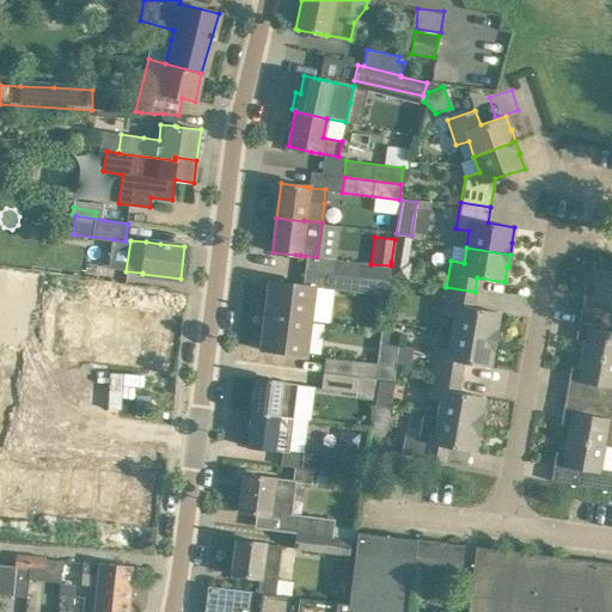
[(335,259),(332,274),(389,281),(390,277),(391,265),(371,264),(363,263),(335,259)]
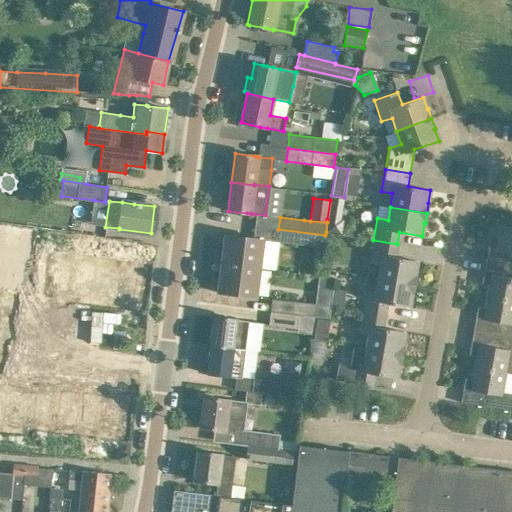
[(72,219),(71,230),(90,232),(91,221),(72,219)]
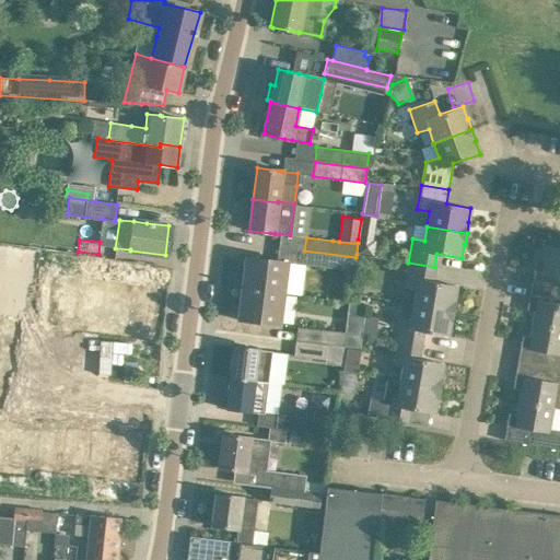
[(360,240),(358,254),(368,255),(372,256),(374,242),(371,241),(360,240)]
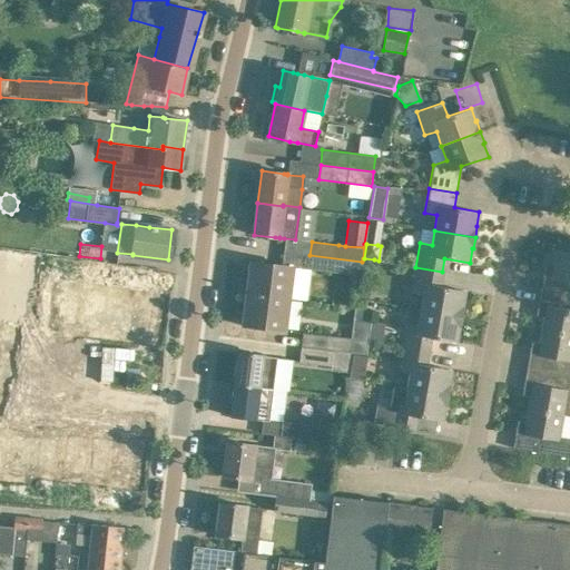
[(544,268),(540,288),(569,293),(569,252),(556,249),(553,264),(551,263),(544,268)]
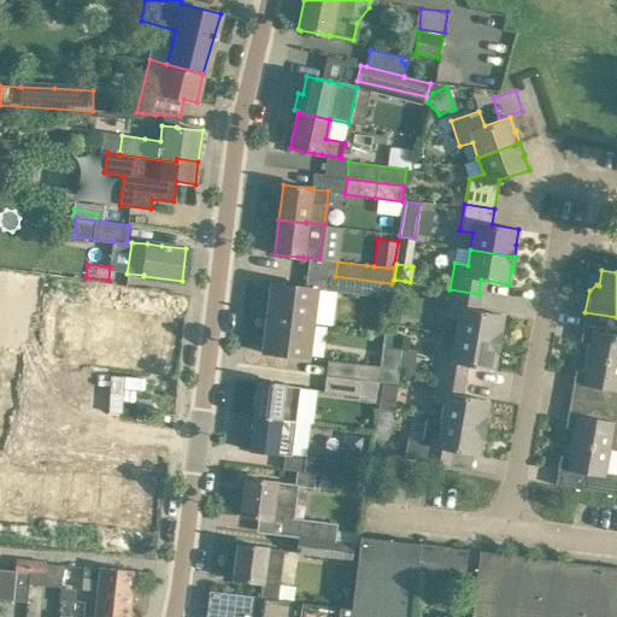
[(56,275),(54,288),(65,289),(66,276),(56,275)]
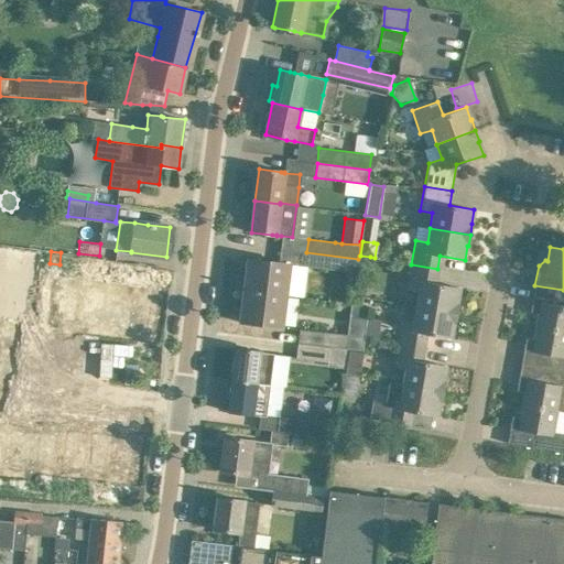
[(306,252),(305,267),(307,267),(331,270),(351,272),(357,273),(358,259),(306,252)]
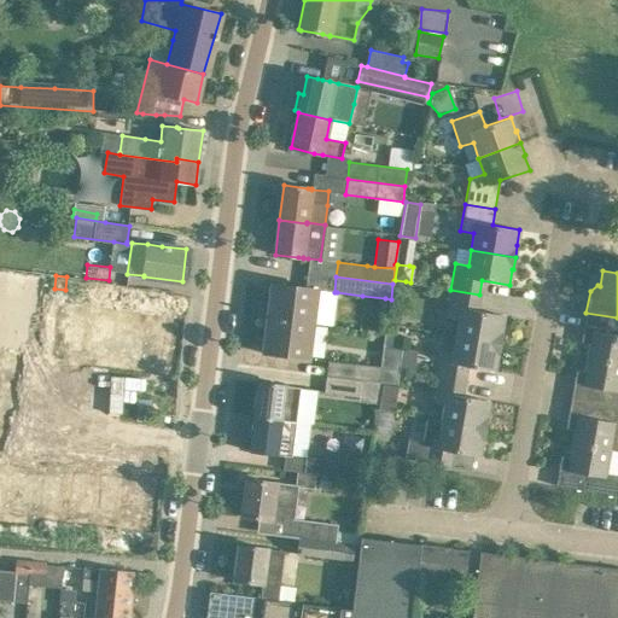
[(272,283),(267,319),(295,322),(295,321),(313,324),(316,290),(299,287),(272,283)]
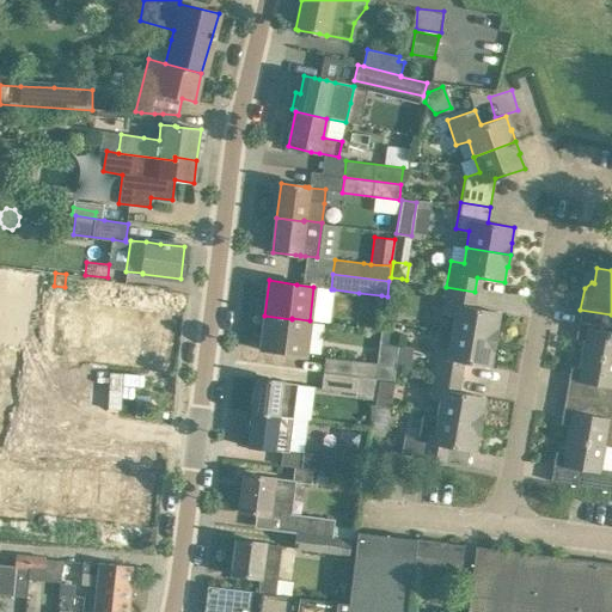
[(454,316),(452,331),(495,340),(497,326),(496,326),(499,312),(472,307),(475,292),(446,287),(441,313),(454,316)]
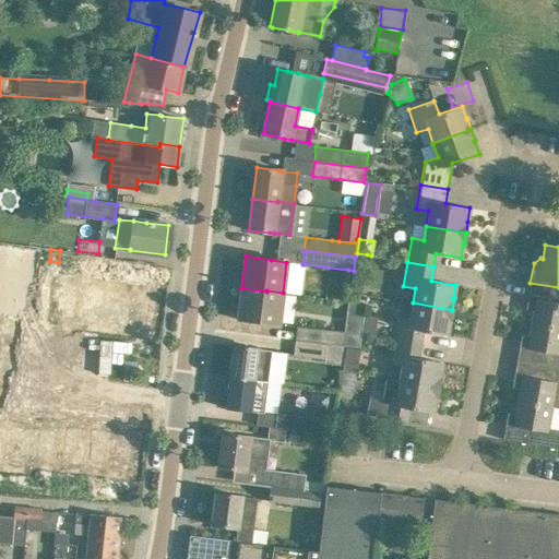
[(94,266),(93,278),(102,278),(103,268),(94,266)]
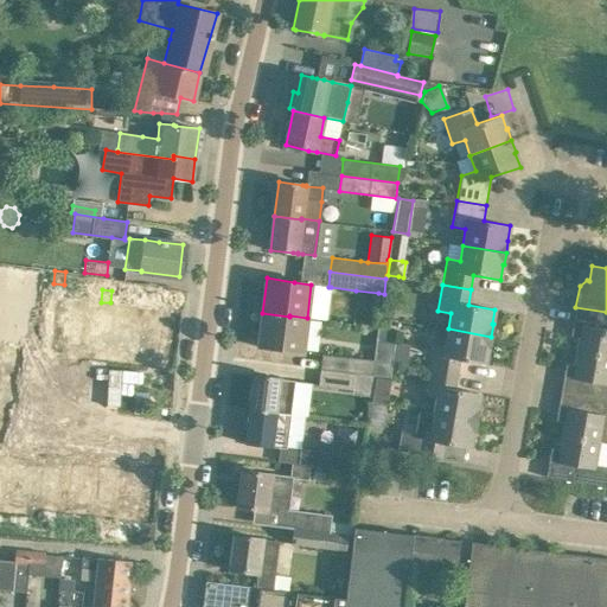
[(129,292),(128,305),(139,306),(140,293),(129,292)]
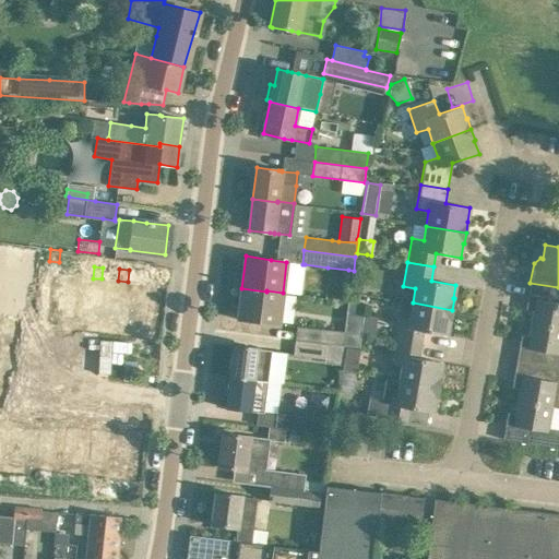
[(129,270),(128,282),(138,282),(139,271),(129,270)]
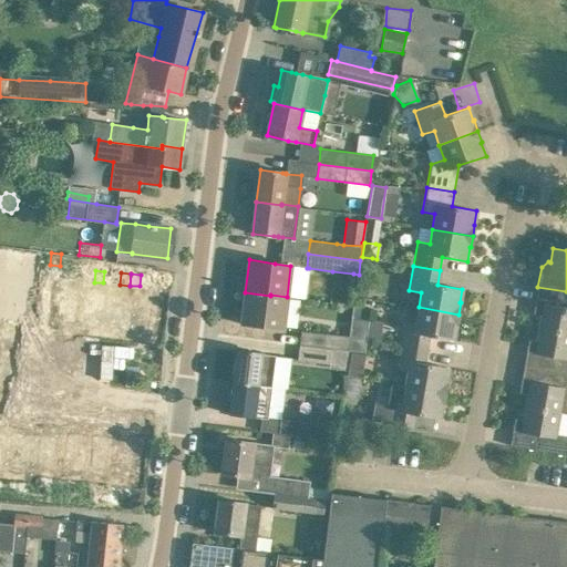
[(540,315),(538,328),(566,332),(566,291),(537,287),(534,308),(538,315),(540,315)]
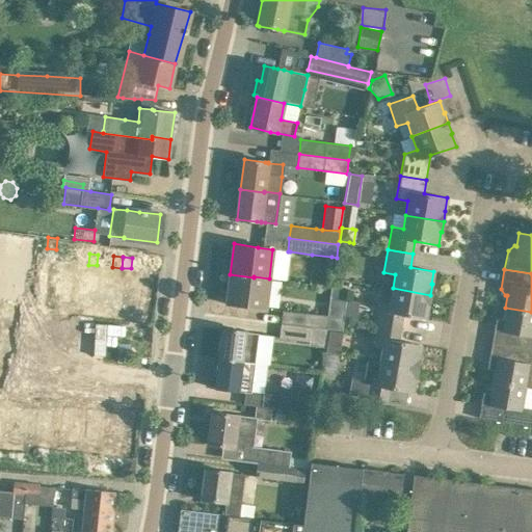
[(45,270),(42,315),(67,317),(71,272),(45,270)]
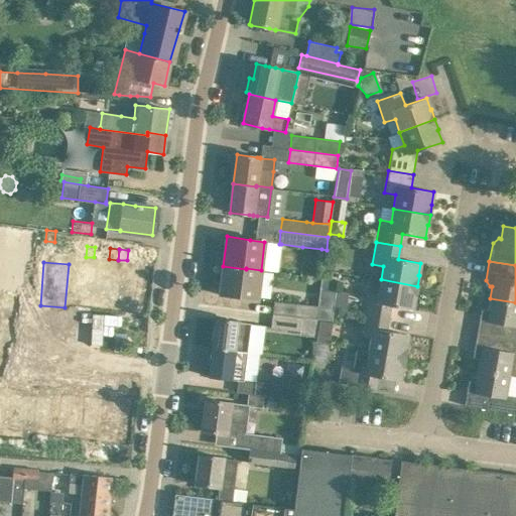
[(69,264),(65,307),(89,309),(93,267),(69,264)]
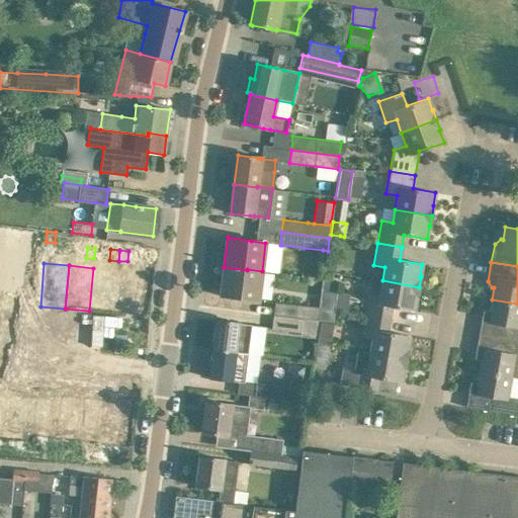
[(258,300),(262,271),(247,269),(247,270),(224,267),(220,295),(244,298),(258,300)]
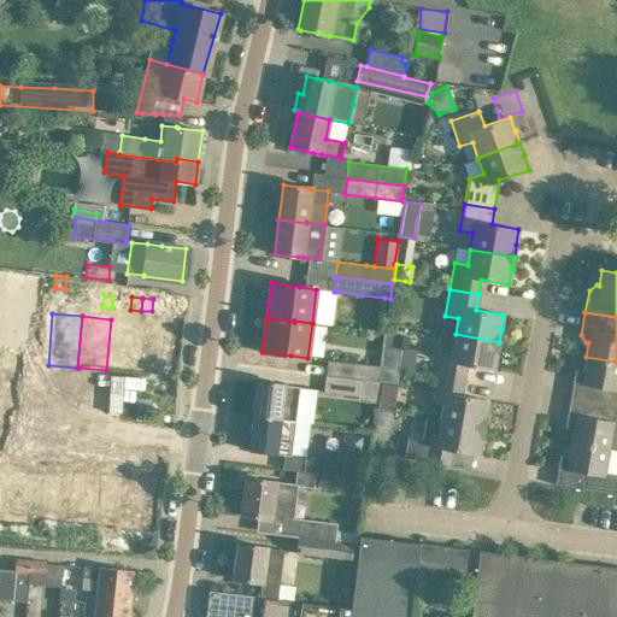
[(111,319),(106,370),(135,372),(140,322),(111,319)]
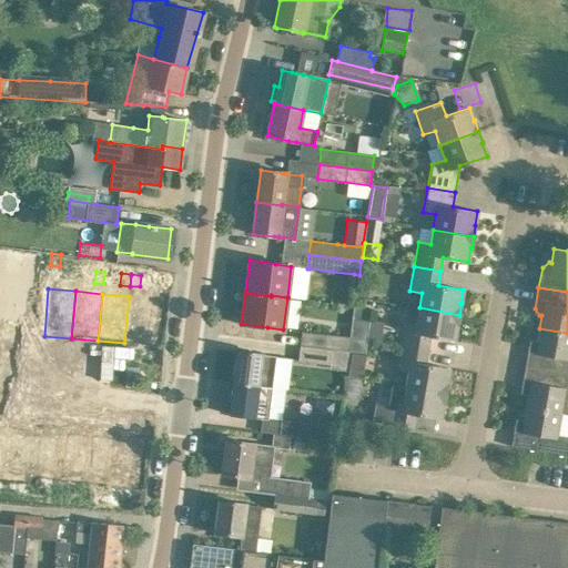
[(129,296),(124,343),(152,346),(156,298),(129,296)]
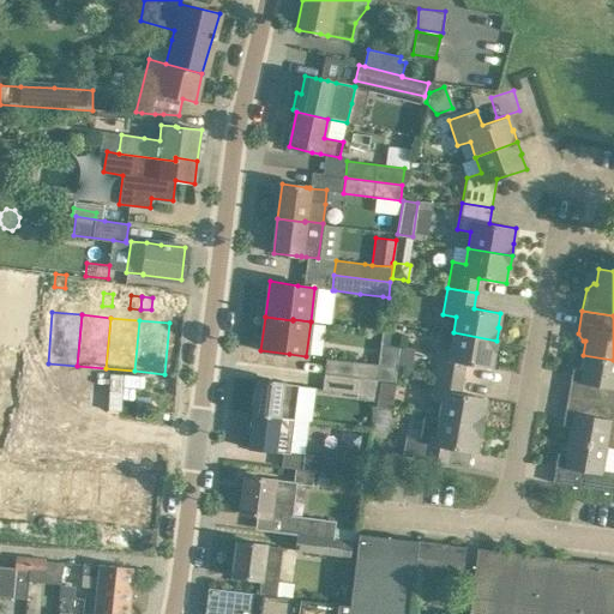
[(437,347),(433,373),(462,378),(464,363),(491,368),(493,353),(494,353),(497,341),(453,332),(450,349),(437,347)]
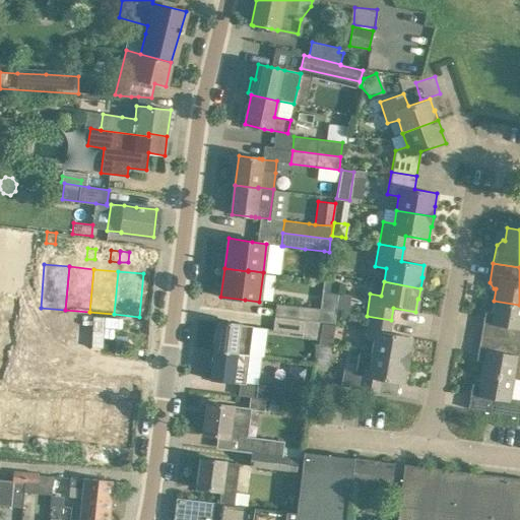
[(483,316),(480,335),(519,342),(519,305),(494,301),(492,313),(490,312),(483,316)]
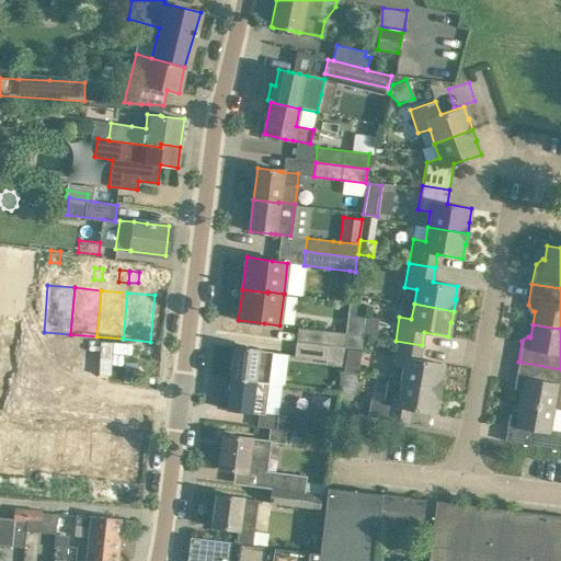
[(0,325),(0,354),(7,355),(11,328),(0,325)]
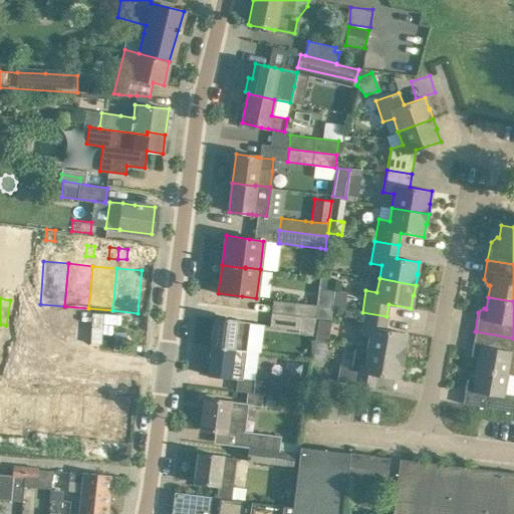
[(273,299),(271,312),(300,316),(316,318),(316,317),(329,319),(331,304),(318,302),(317,305),(294,302),(273,299)]
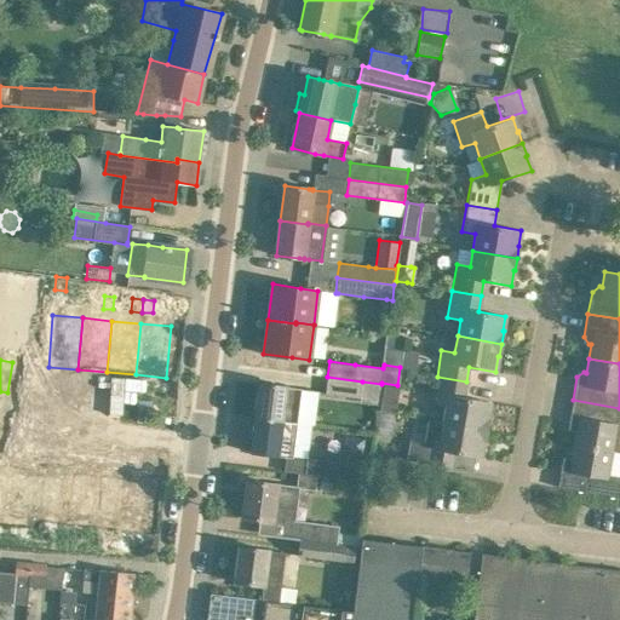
[(327,377),(326,394),(360,399),(362,382),(327,377)]
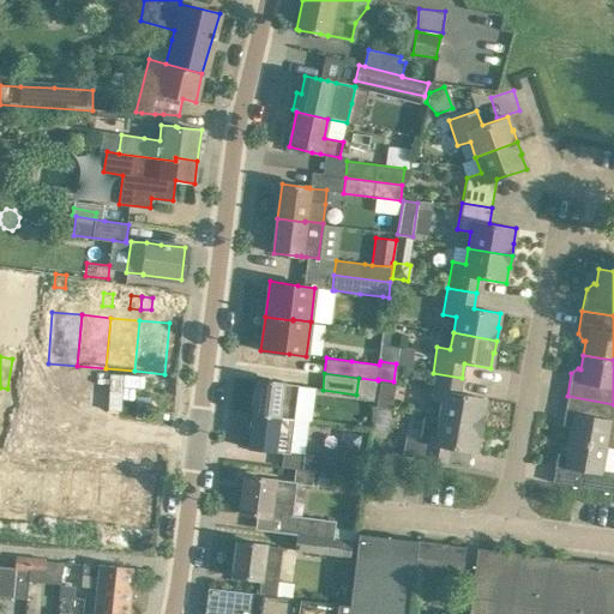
[(441,402),(438,417),(482,426),(485,413),(483,413),(486,398),(459,393),(462,378),(433,373),(428,399),(441,402)]
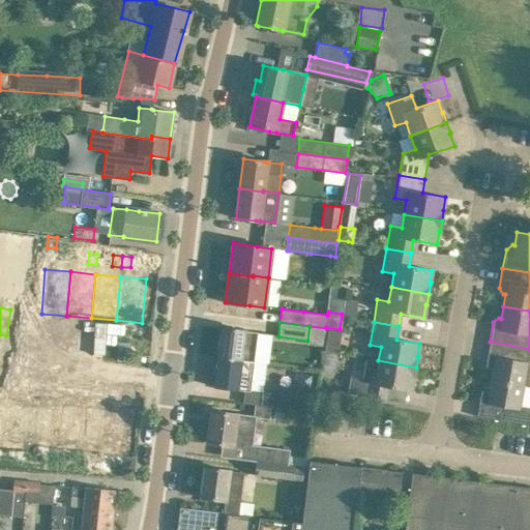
[(222,327),(218,357),(254,361),(257,332),(244,330),(242,330),(222,327)]
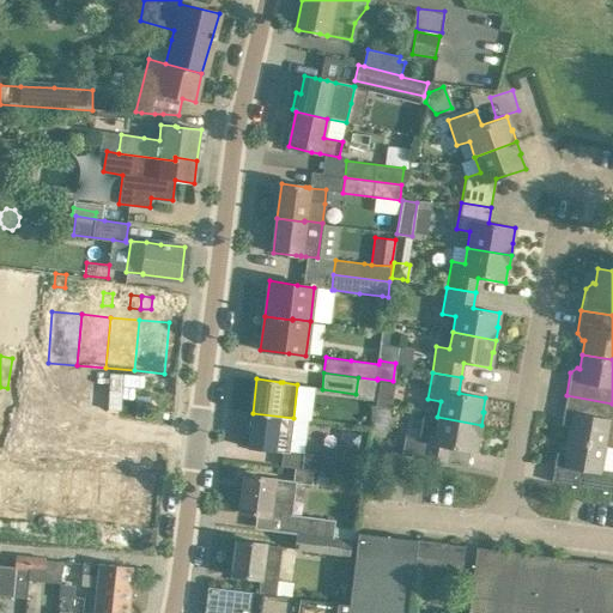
[(568,439),(605,445),(612,447),(612,404),(566,395),(563,418),(568,425),(570,425),(568,439)]
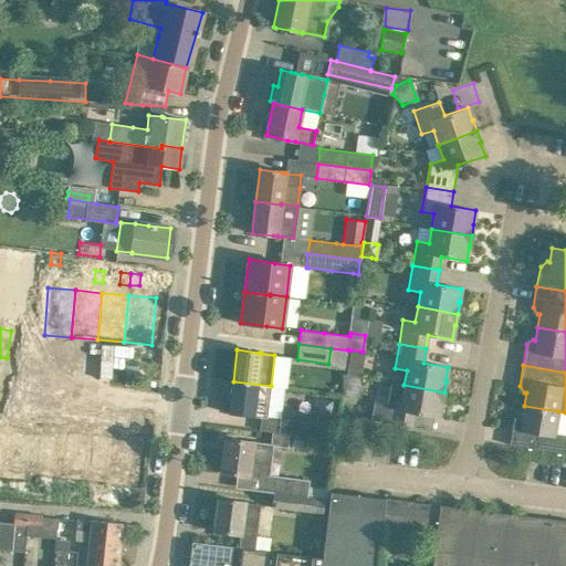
[(266,417),(271,386),(233,381),(229,412),(253,416),(266,417)]
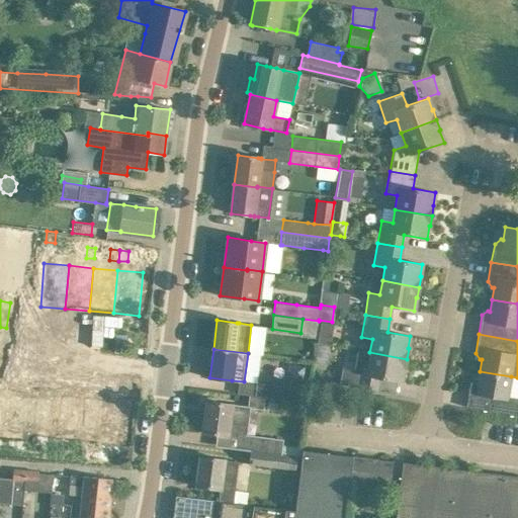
[(405,369),(407,359),(369,352),(367,366),(356,364),(352,386),(377,391),(379,378),(402,382),(404,369),(405,369)]
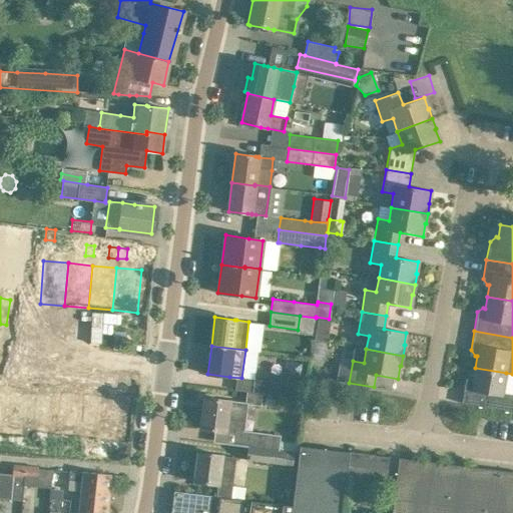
[(311,364),(309,377),(321,378),(322,372),(317,365),(311,364)]
